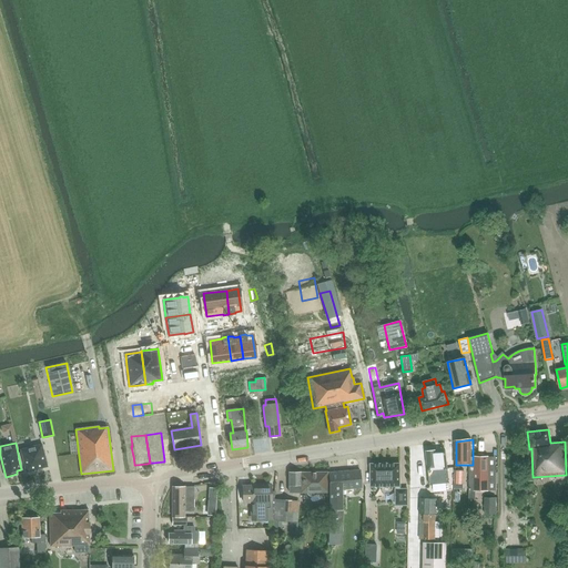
[(42,444),(20,449),(26,472),(48,466),(42,444)]
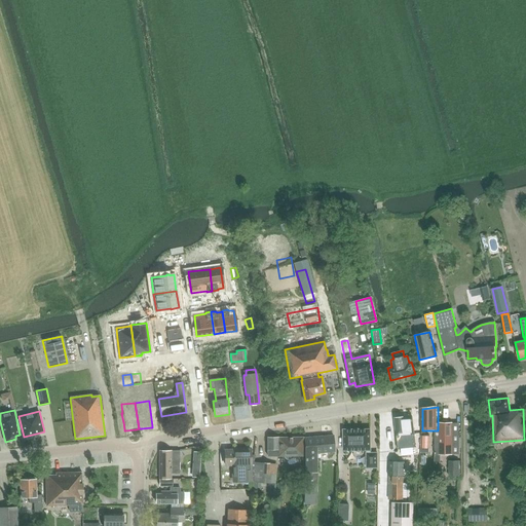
[(396,418),(395,418),(396,429),(396,436),(398,449),(401,449),(413,447),(415,447),(414,434),(412,417),(404,417),(402,417),(401,416),(397,416),(396,418)]
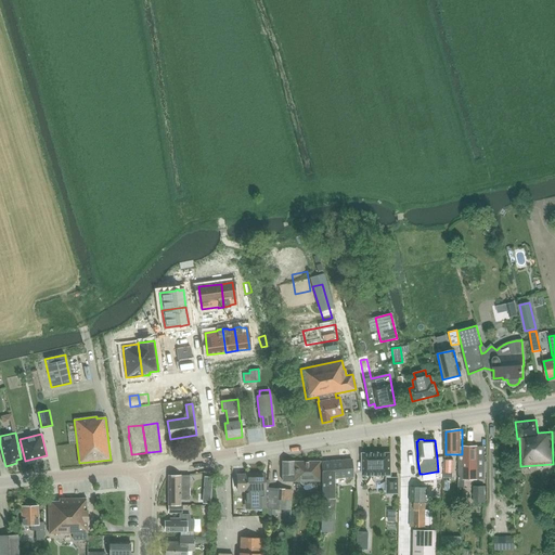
[(461,454),(460,481),(477,481),(478,448),(462,448),(462,454),(461,454)]
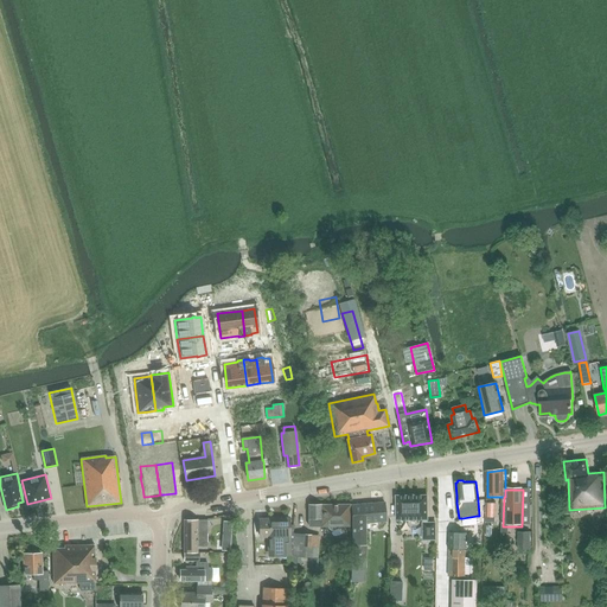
[(427,496),(396,496),(396,519),(423,519),(423,540),(435,540),(435,523),(428,523),(427,496)]
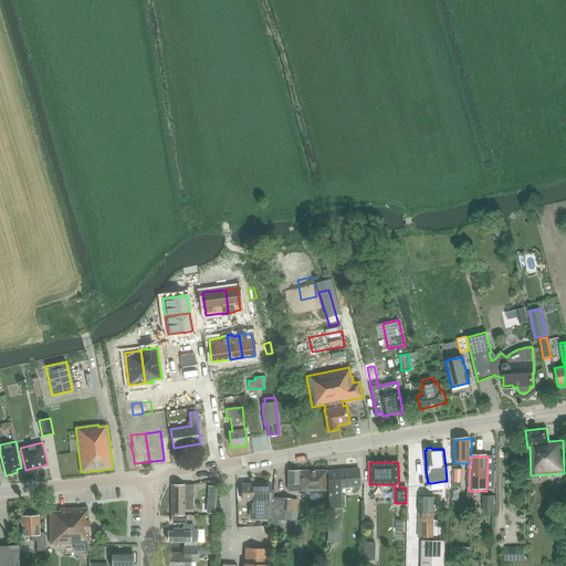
[(329,471),(327,471),(328,509),(328,522),(342,521),(342,507),(342,488),(359,486),(358,469),(329,471)]
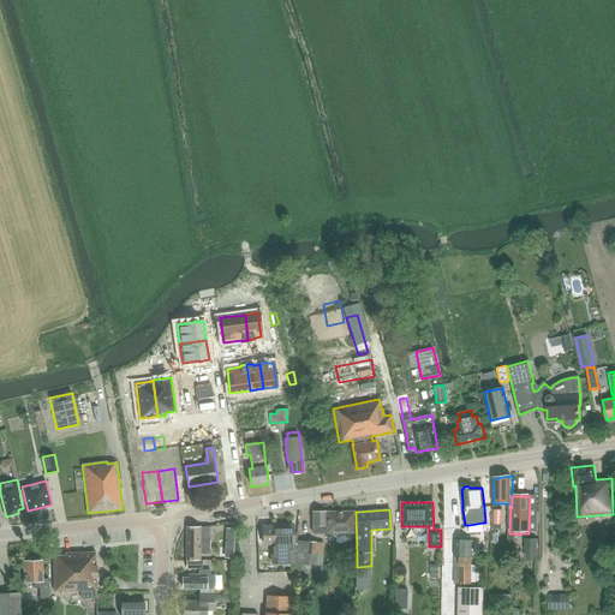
[(326,511),(312,512),(314,533),(326,533),(332,533),(333,535),(333,536),(334,536),(334,537),(335,537),(336,537),(338,537),(339,537),(339,536),(340,536),(340,535),(340,533),(341,533),(356,533),(356,511),(326,512),(326,511)]
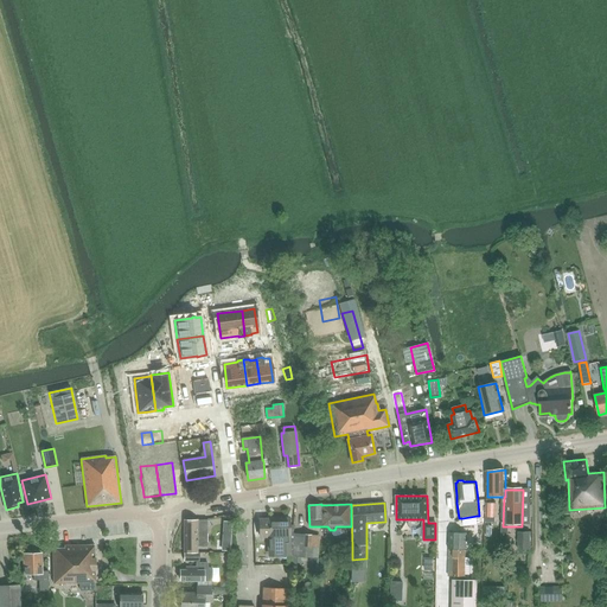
[(268,519),(260,519),(260,537),(268,536),(268,556),(278,556),(289,556),(289,536),(289,518),(268,519)]
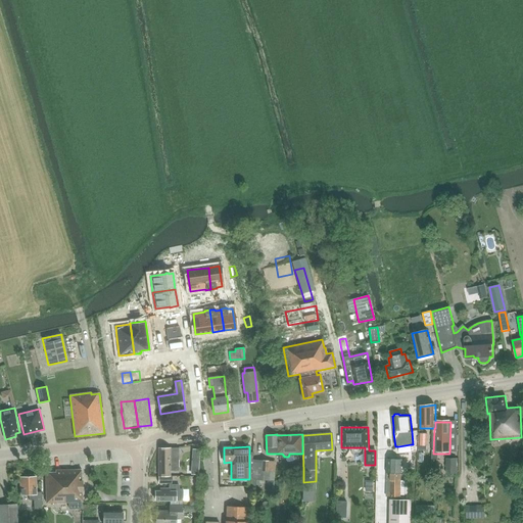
[(179,448),(159,448),(159,477),(172,477),(172,471),(179,471),(179,448)]
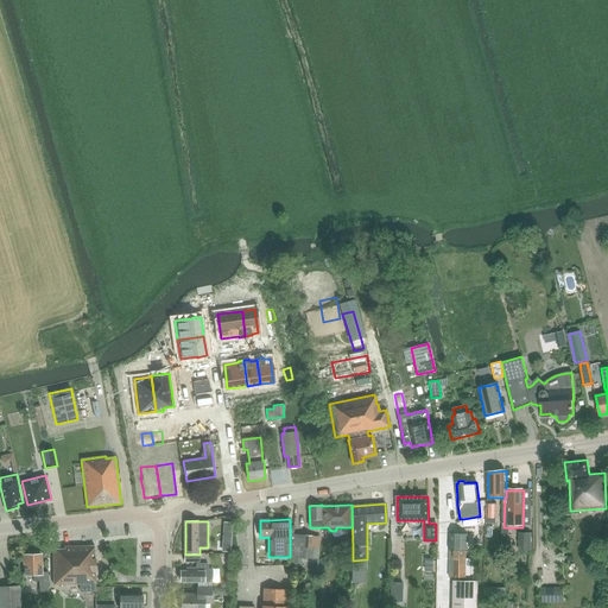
[(531,551),(531,532),(519,532),(519,551),(531,551)]
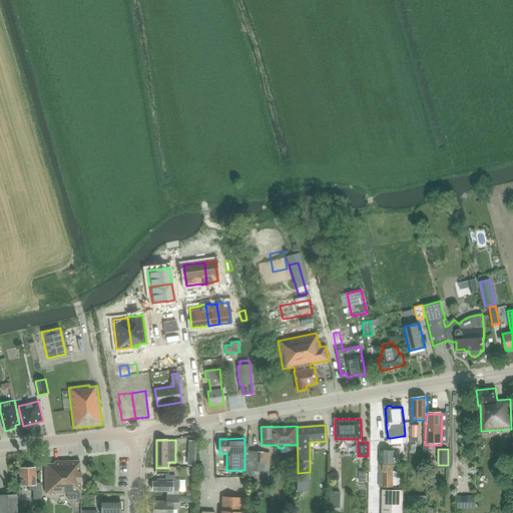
[(380,467),(382,467),(381,488),(384,488),(394,488),(395,465),(394,465),(394,450),(380,450),(380,465),(380,467)]
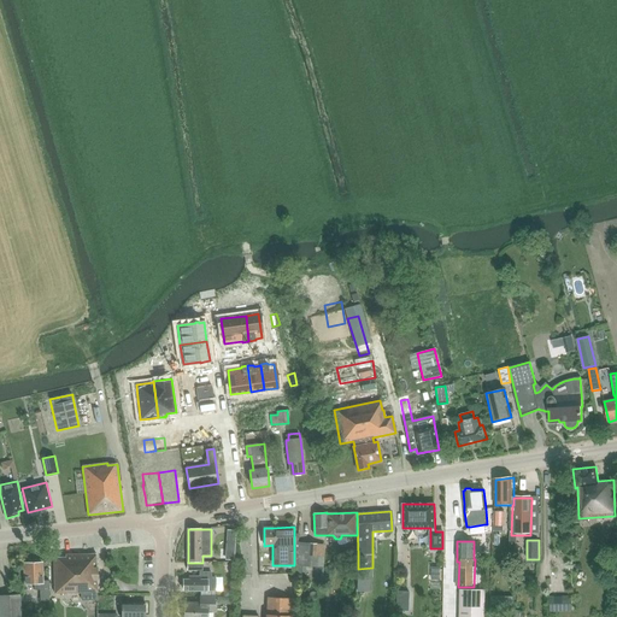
[(299,542),(297,574),(305,575),(306,565),(323,568),(324,551),(317,550),(318,544),(309,542),(299,542)]
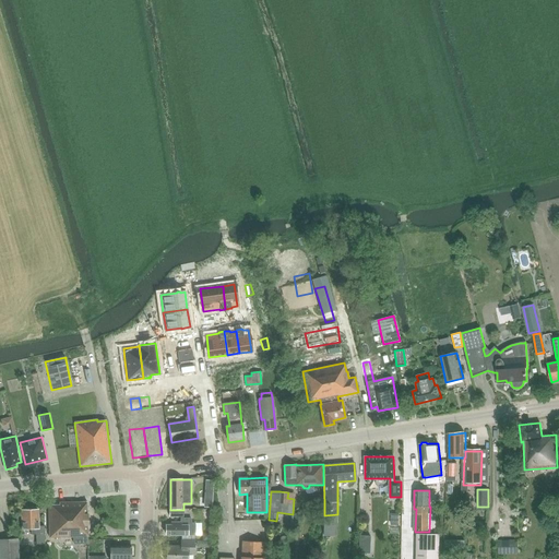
[(50,506),(51,538),(74,538),(74,545),(87,545),(86,536),(88,536),(87,502),(60,502),(60,506),(50,506)]
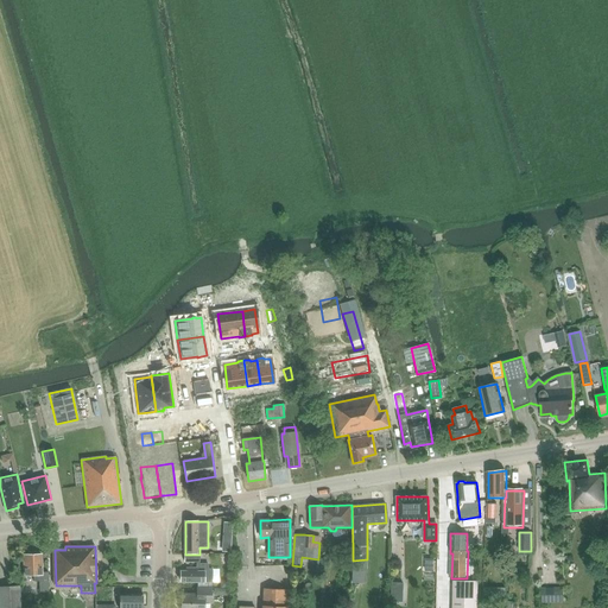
[(26,555),(24,555),(25,575),(33,575),(33,581),(39,581),(39,593),(49,591),(48,571),(42,572),(40,553),(31,555),(30,553),(27,553),(26,555)]
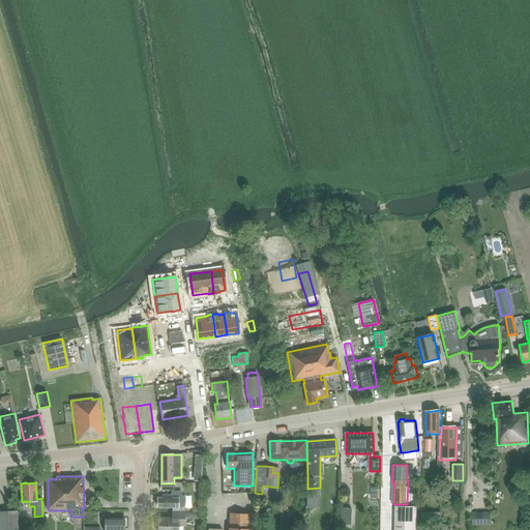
[(490,502),(488,488),(481,489),(483,503),(490,502)]
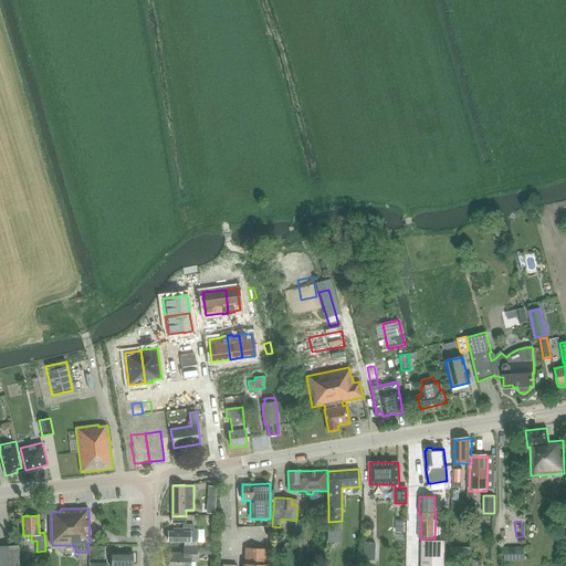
[(185,530),(175,530),(175,533),(170,533),(169,542),(198,543),(199,531),(195,531),(195,526),(185,526),(185,530)]
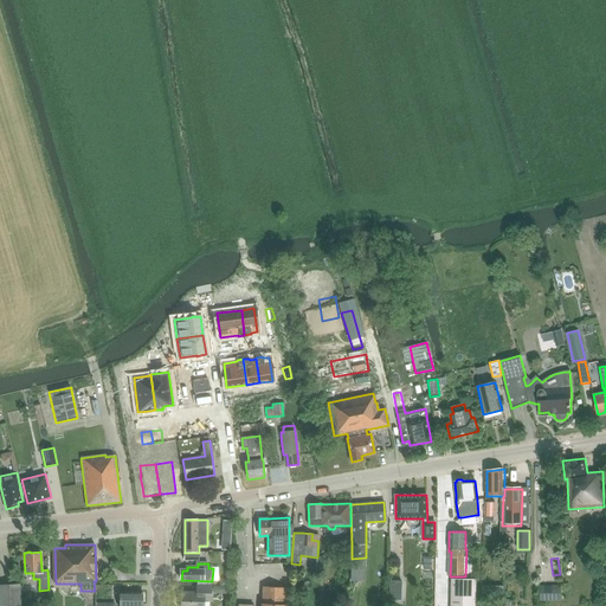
[(578,575),(578,593),(592,593),(592,575),(578,575)]
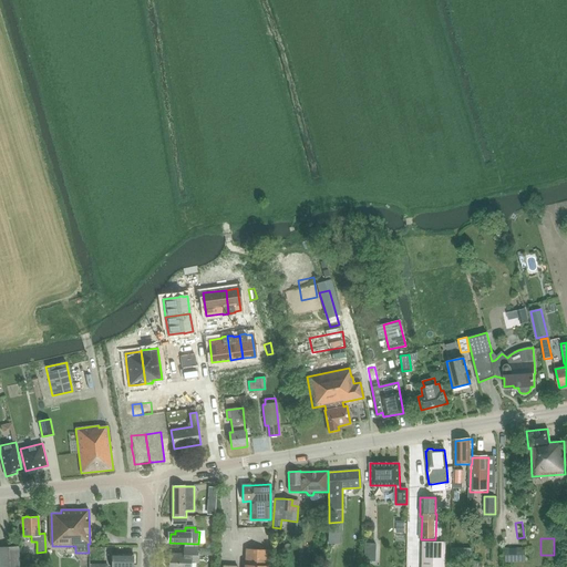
[(424,542),(423,542),(422,566),(444,566),(445,542),(434,542),(435,539),(424,539),(424,542)]
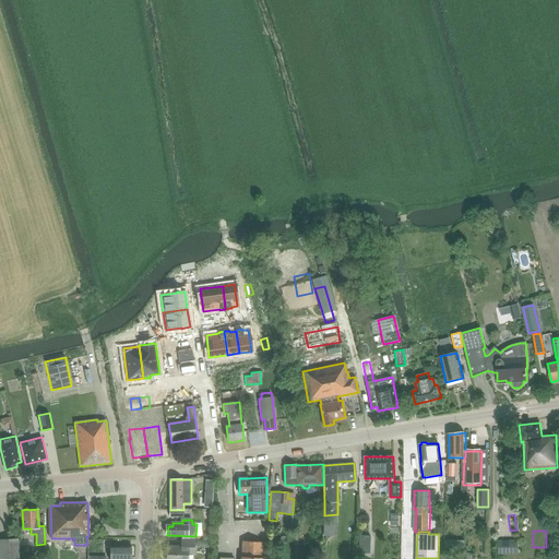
[(0,538),(0,558),(18,558),(18,538),(0,538)]
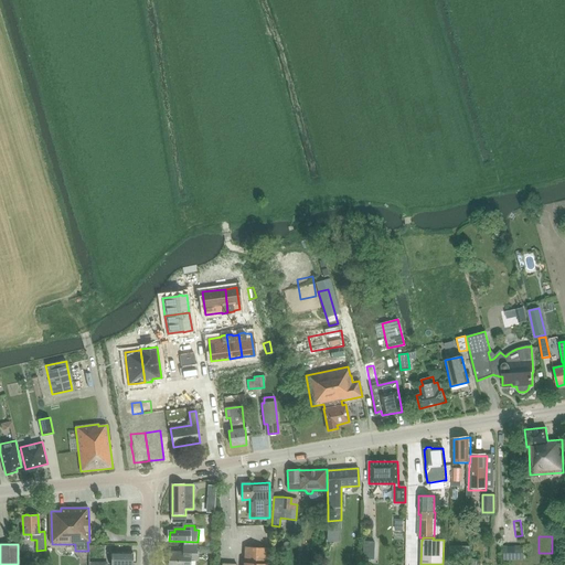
[(170,551),(169,564),(190,564),(191,560),(198,560),(198,547),(184,546),(184,552),(170,551)]
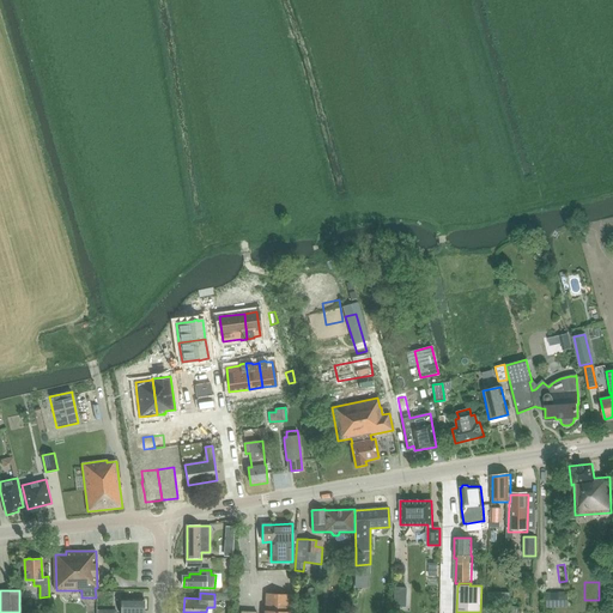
[(241,612),(287,612),(289,596),(289,595),(266,594),(265,612),(256,612),(258,612),(241,612)]
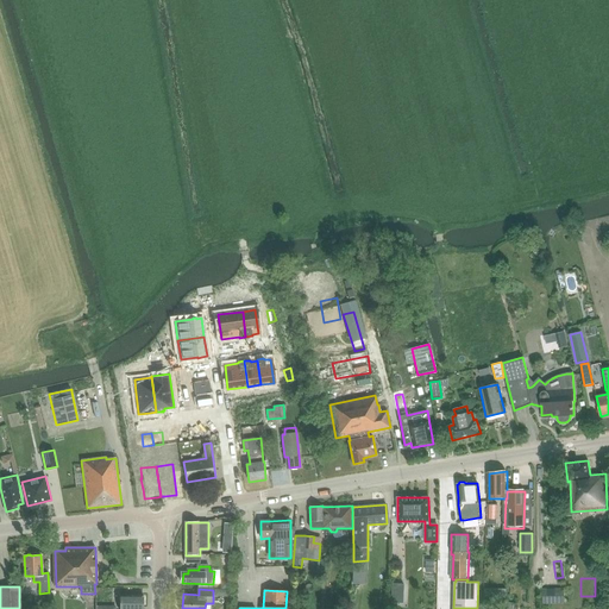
[(120,597),(120,602),(121,603),(121,608),(143,608),(144,596),(127,596),(121,596),(120,597)]
